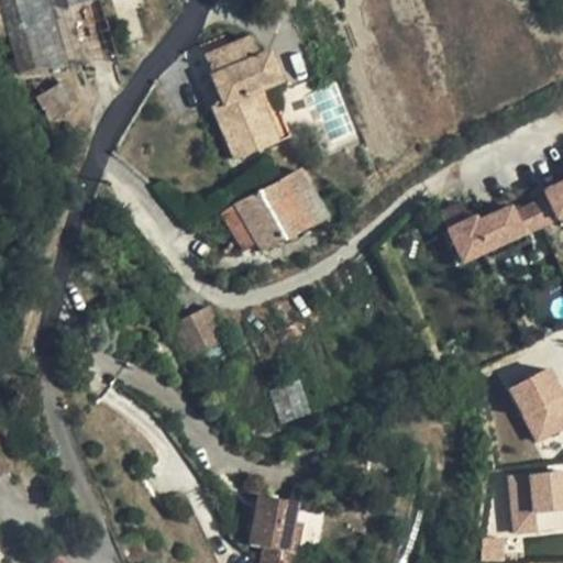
[(99,0),(0,0),(0,9),(19,73),(119,64),(99,0)]
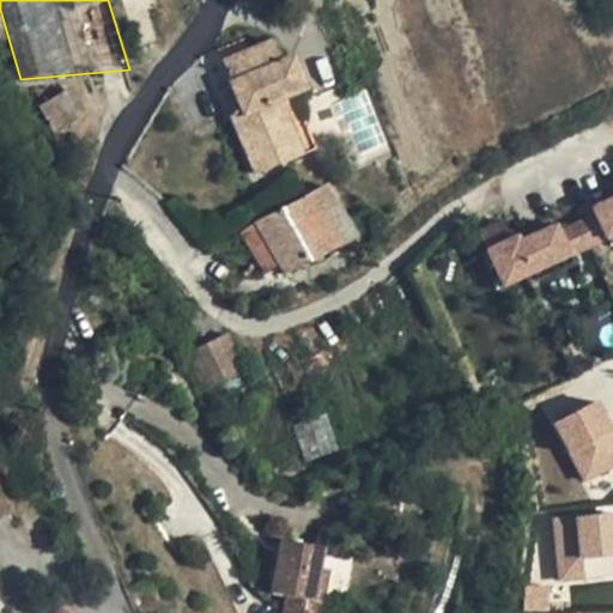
[(231,116),(256,175),(305,153),(283,99),(295,95),(309,89),(295,54),(283,60),(274,40),(249,49),(252,58),(226,68),(243,110),(231,116)]
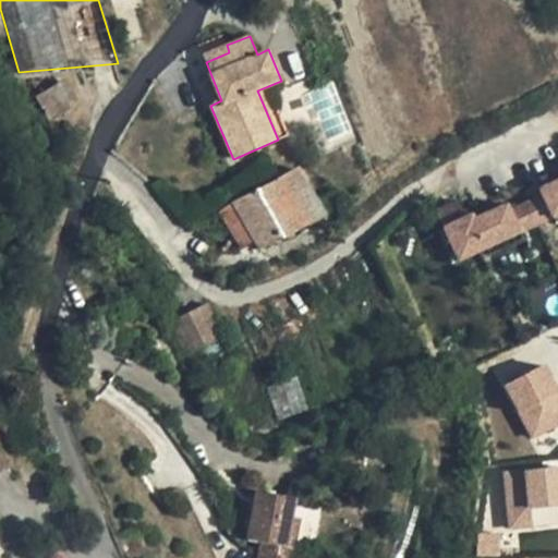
[(229,52),(227,45),(203,56),(206,62),(229,52)]
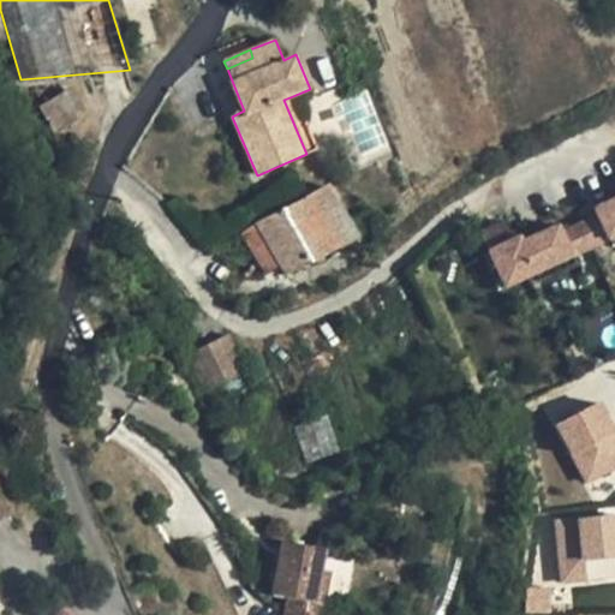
[(40,101),(49,131),(81,121),(71,91),(40,101)]
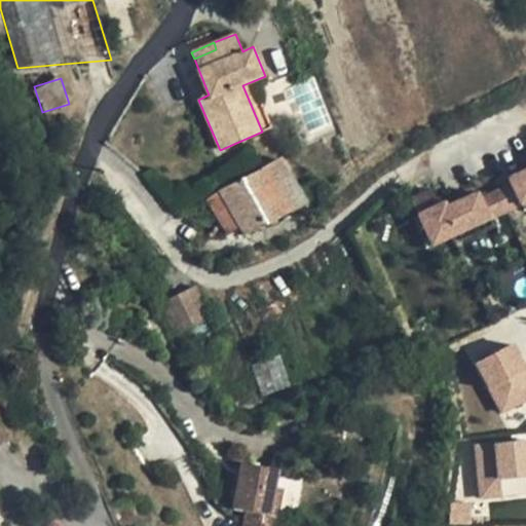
[(242,85),(262,132),(272,126),(253,81),(242,85)]
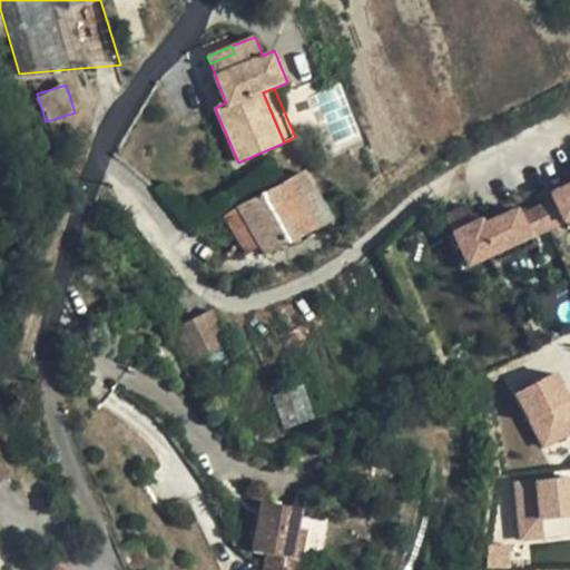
[(306,173),(284,184),(313,231),(333,219),(306,173)]
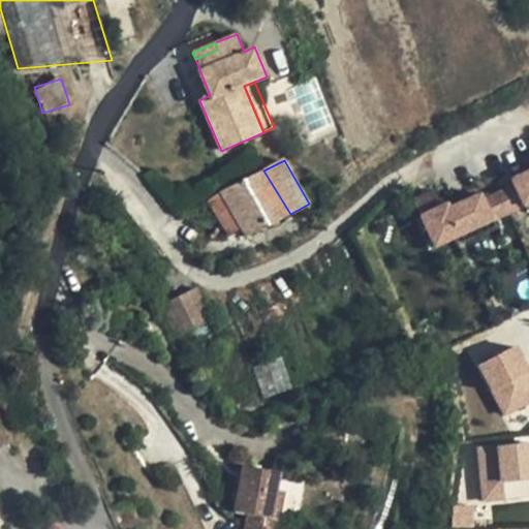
[(435,251),(528,205),(528,167),(494,185),(444,210),(434,189),(410,200),(435,251)]
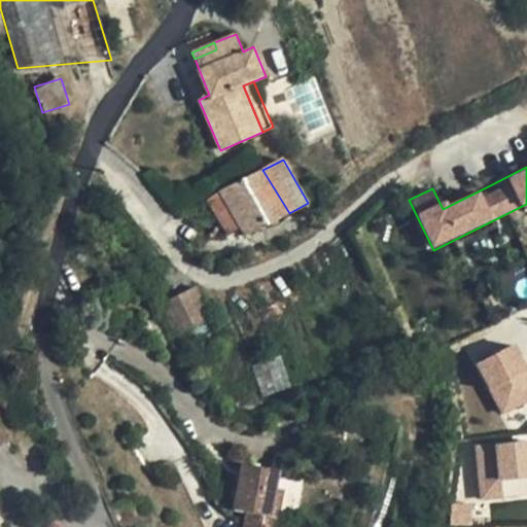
[(262,170),(219,190),(241,227),(245,236),(289,213),(262,170)]
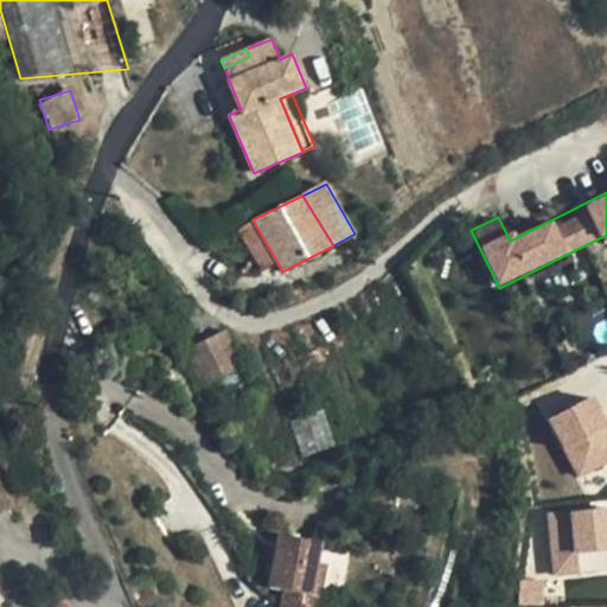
[(238,229),(262,270),(278,262),(253,219),(238,229)]
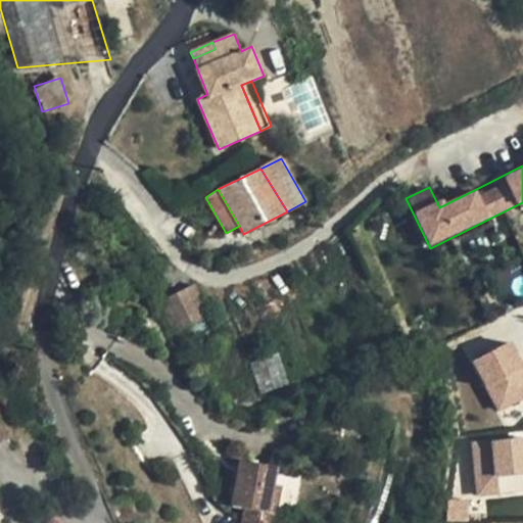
[(193,285),(159,301),(176,332),(208,316),(193,285)]
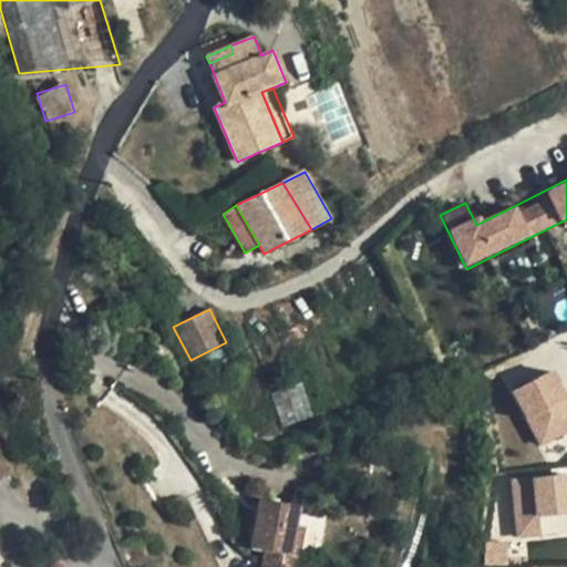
[(226,342),(191,360),(205,390),(241,371),(226,342)]
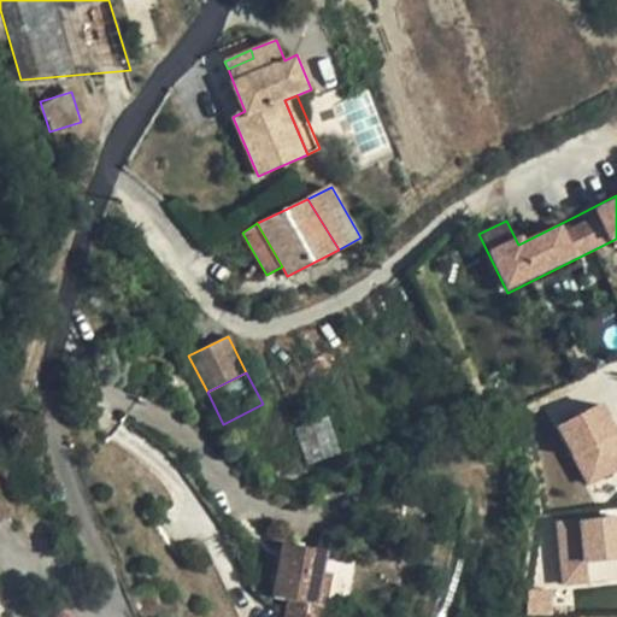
[(616,428),(603,397),(558,416),(585,474),(616,459),(616,428)]
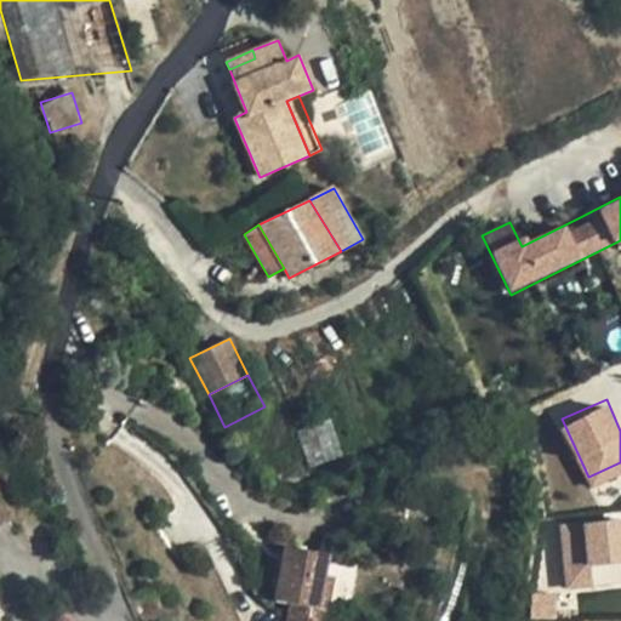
[(330,420),(297,432),(309,467),(343,456),(330,420)]
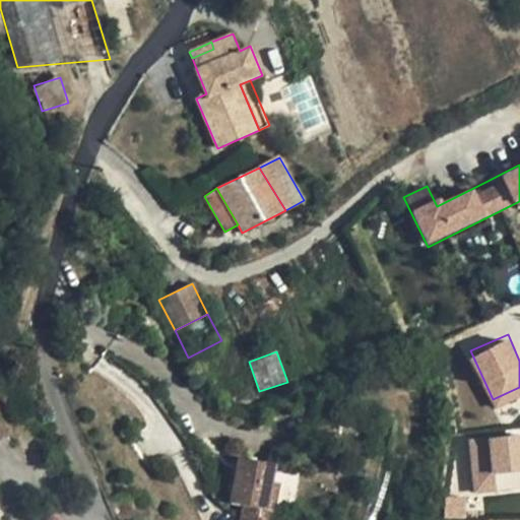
[(519,468),(519,434),(470,433),(468,483),(490,483),(491,467),(519,468)]
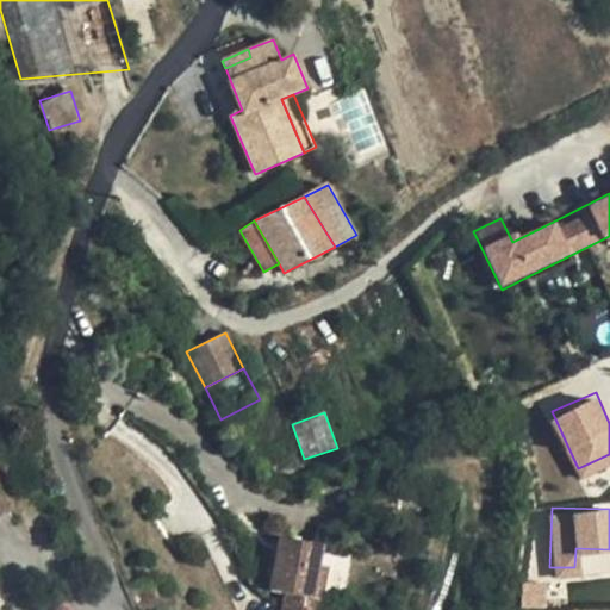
[(324,545),(280,536),(271,590),(286,593),(282,609),(319,609),(323,597),(315,596),(321,565),(324,545)]
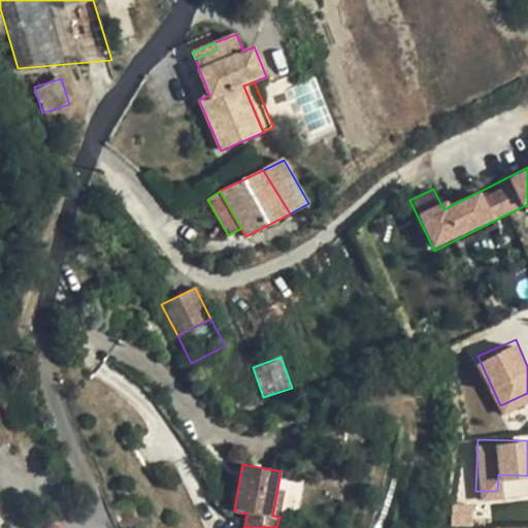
[(272,516),(279,517),(285,490),(277,489),(272,516)]
